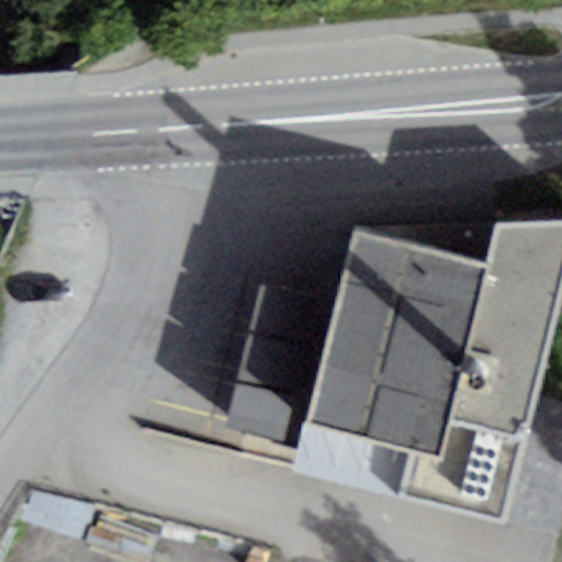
[(486,261),(357,229),(305,425),(411,451),(398,497),(508,524),(561,301),(561,220),(496,224),(486,261)]
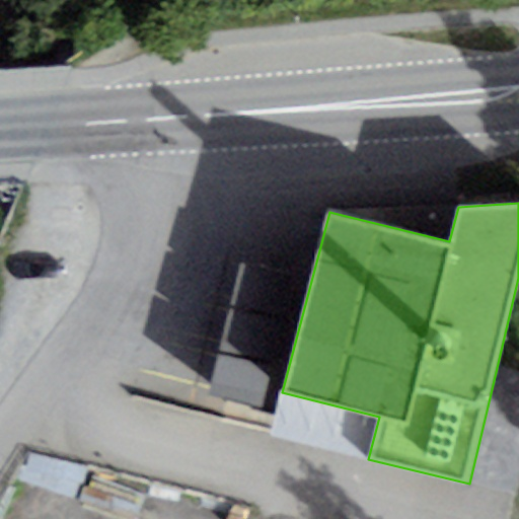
[(458,207),(329,212),(449,241),(458,207)]
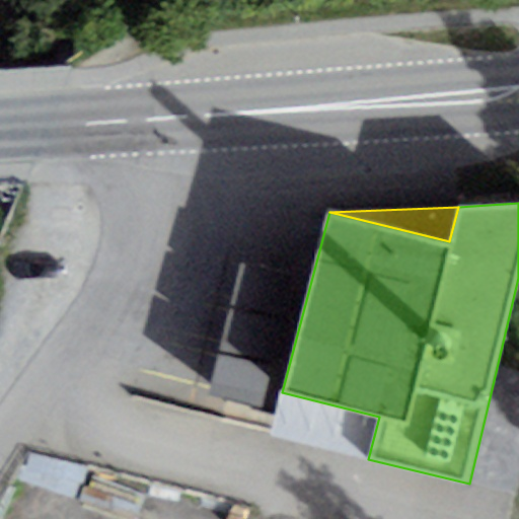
[(296,277),(240,263),(230,304),(286,317),(296,277)]
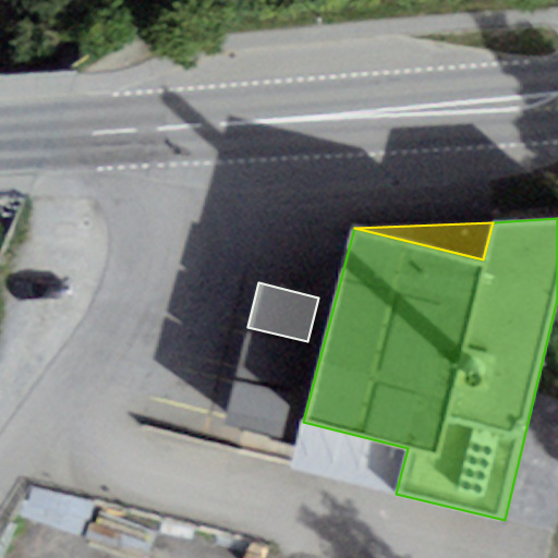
[(306,347),(246,332),(237,376),(295,391),(306,347)]
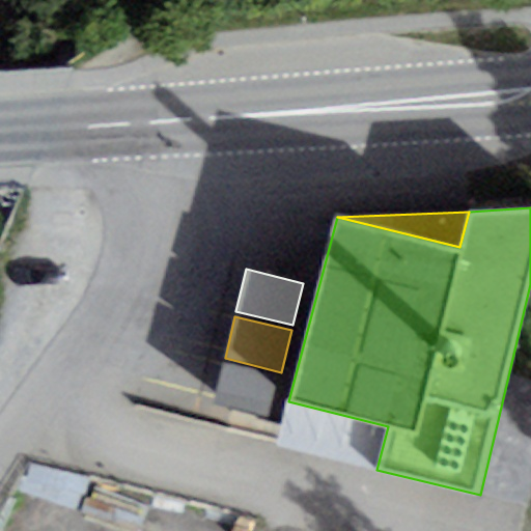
[(279,376),(223,363),(213,404),(269,419),(279,376)]
